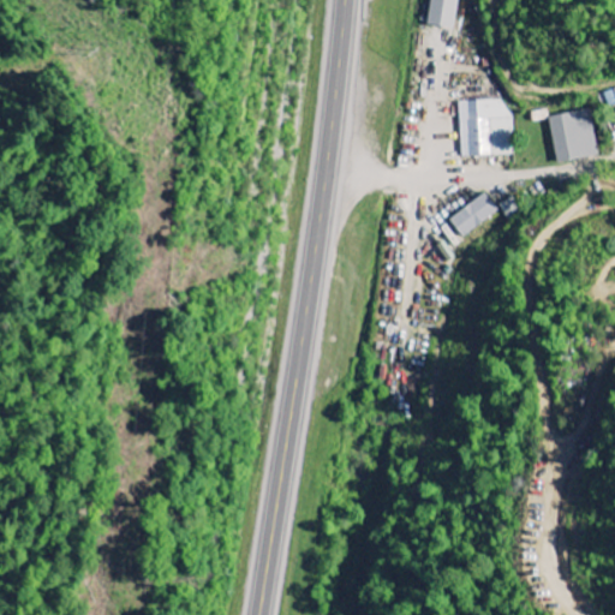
[(453,31),(458,0),(430,0),(425,28),(453,31)]
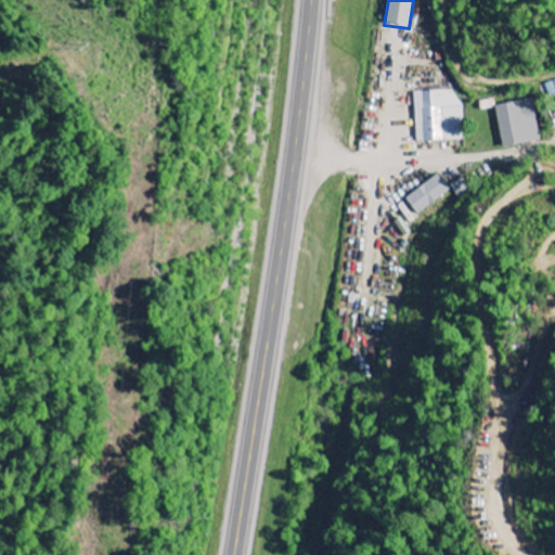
[(416,143),(462,142),(461,91),(414,93),(416,143)]
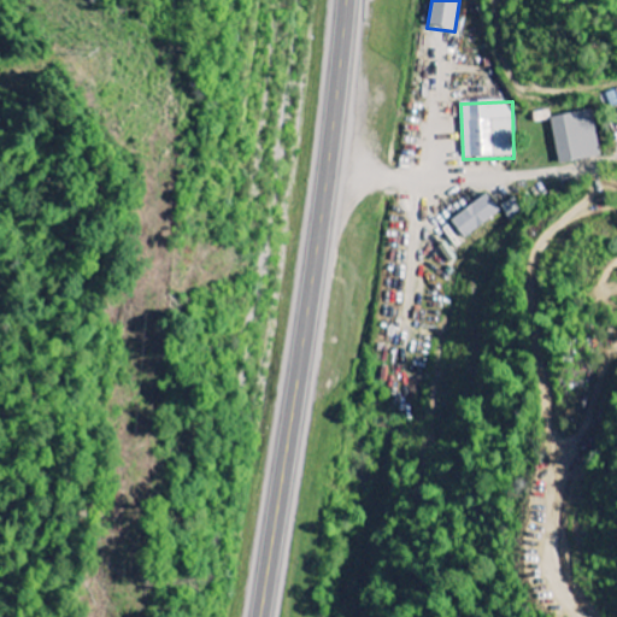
[(592,112),(550,119),(558,165),(600,158),(592,112)]
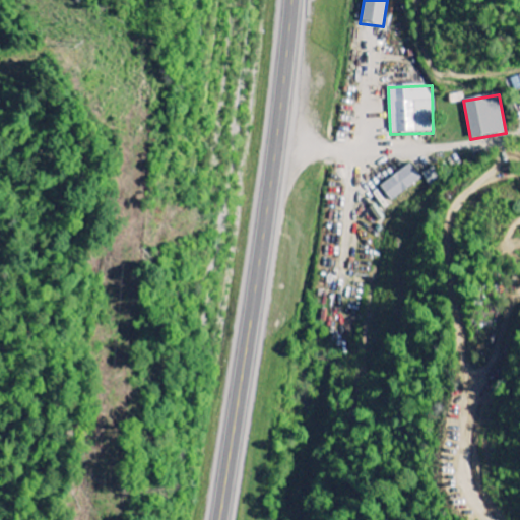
[(421,182),(411,166),(379,186),(388,202),(421,182)]
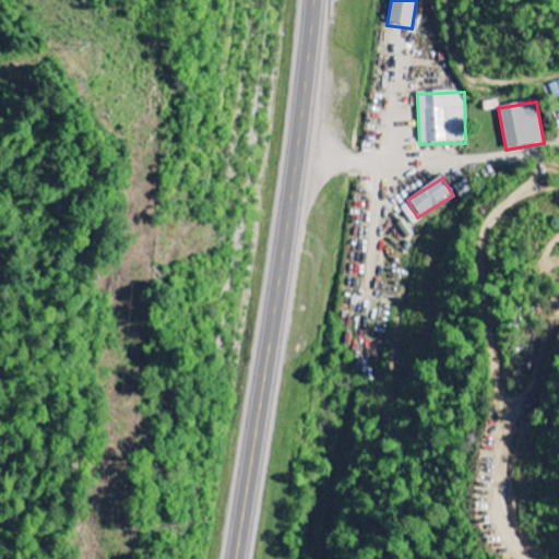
[(453,189),(463,203),(475,195),(465,181),(453,189)]
